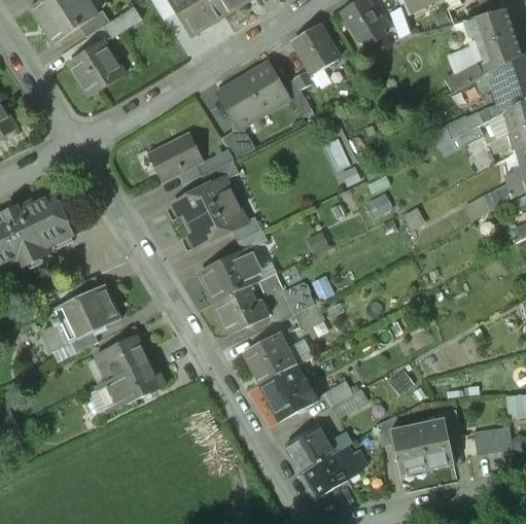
[(40,0),(31,6),(55,43),(79,27),(96,16),(95,15),(84,0),(40,0)]
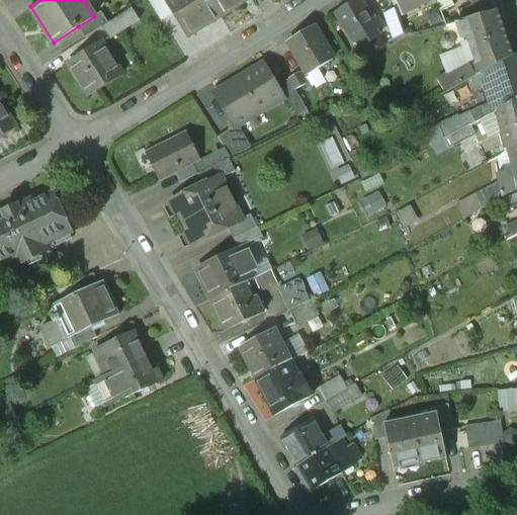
[(171,11),(164,0),(148,0),(160,18),(171,11)]
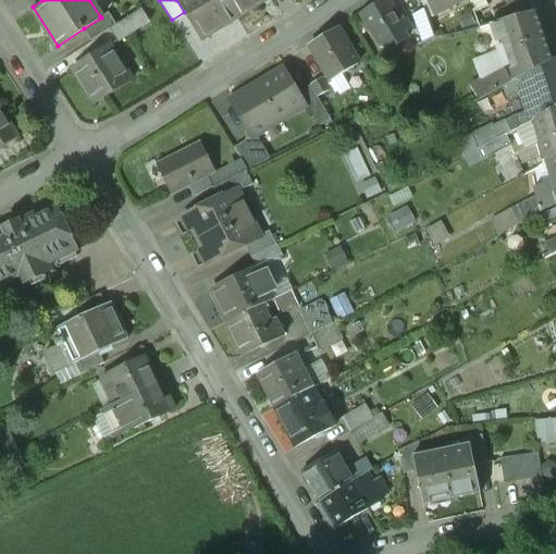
[(176,0),(184,12),(199,37),(235,14),(225,0),(176,0)]
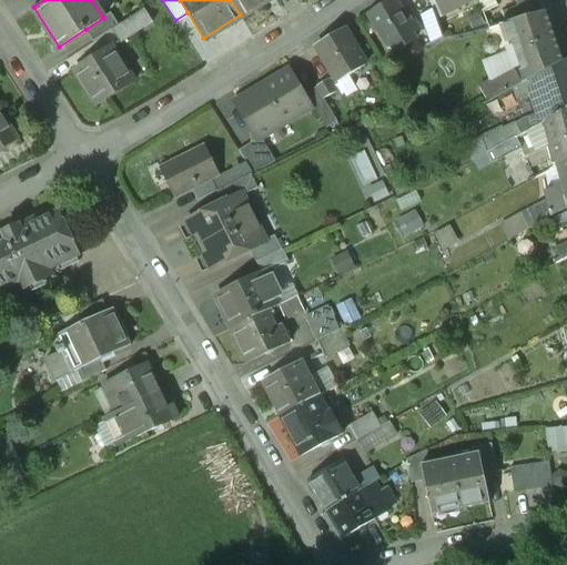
[(230,0),(240,14),(263,0),(230,0)]
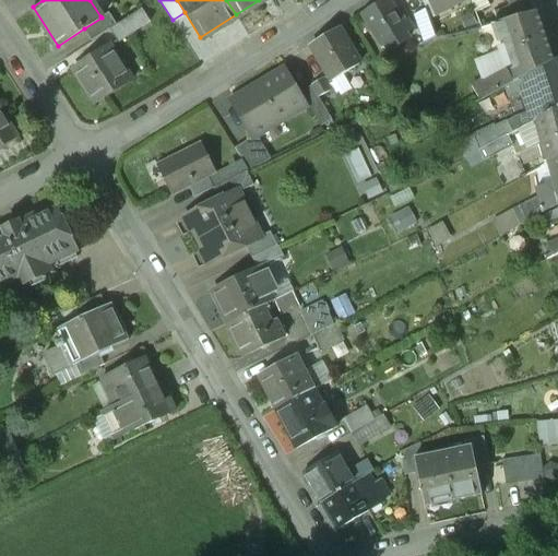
[(378,0),(363,10),(382,43),(387,39),(389,44),(406,33),(405,31),(415,25),(408,15),(404,19),(392,0),(378,0)]
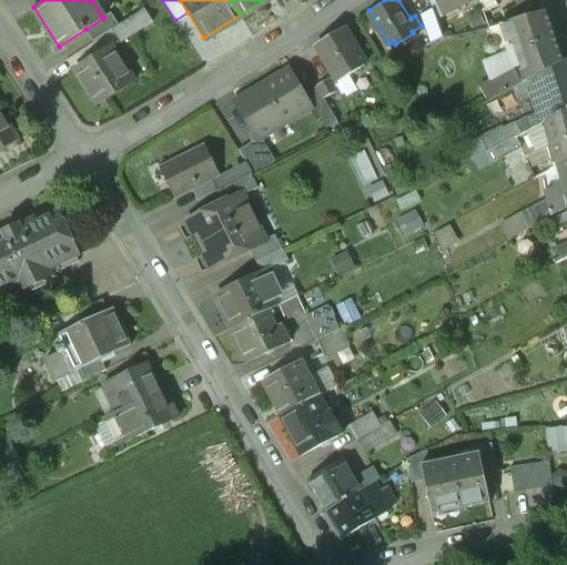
[(442,14),(434,0),(429,0),(437,17),(442,14)]
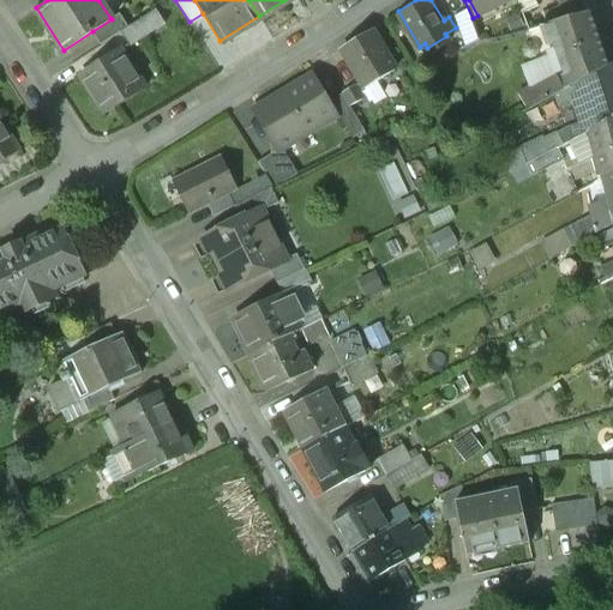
[(469,0),(478,16),(506,0),(469,0)]
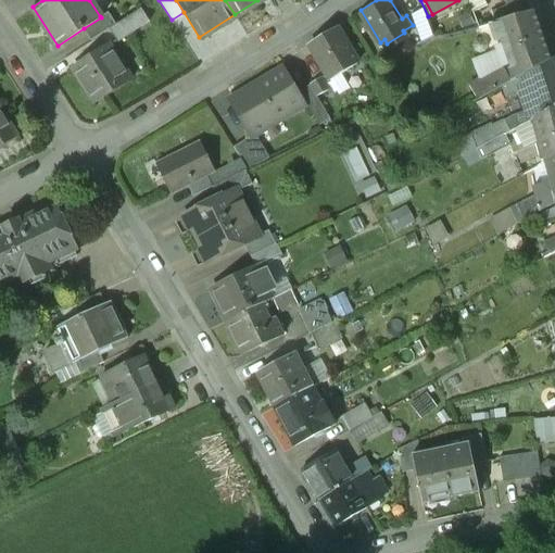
[(503,0),(505,4),(491,9),(488,1),(471,10),(479,25),(495,21),(532,9),(528,0),(503,0)]
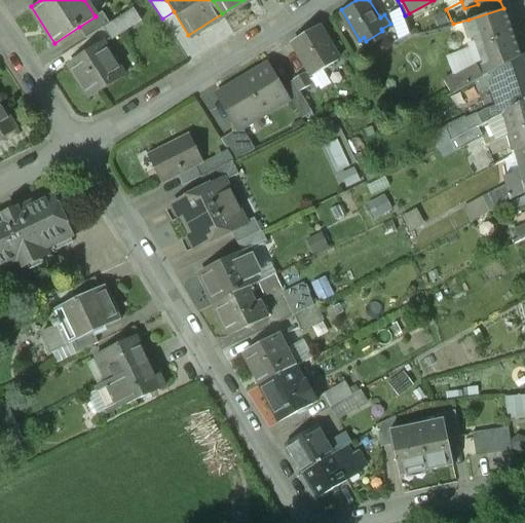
[(110,21),(103,25),(110,36),(141,17),(134,6),(110,21)]
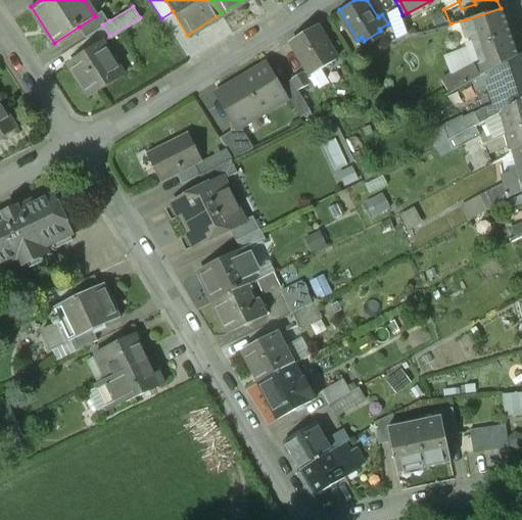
[(501,8),(466,19),(479,59),(483,73),(489,69),(516,54),(501,8)]
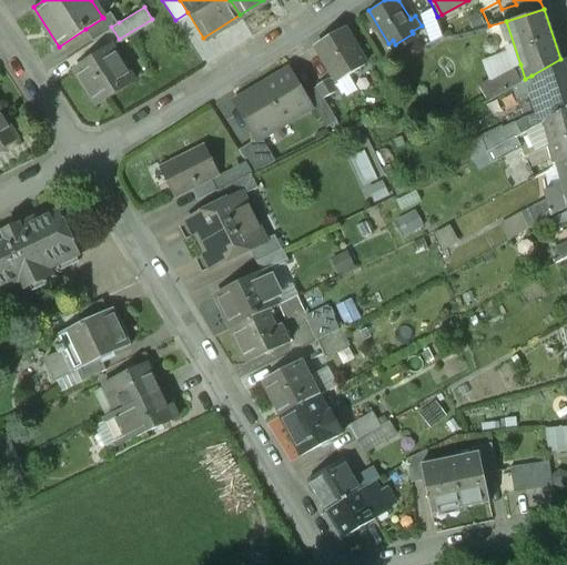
[(102,17),(103,18),(85,29),(92,40),(111,27),(119,22),(111,11),(102,17)]
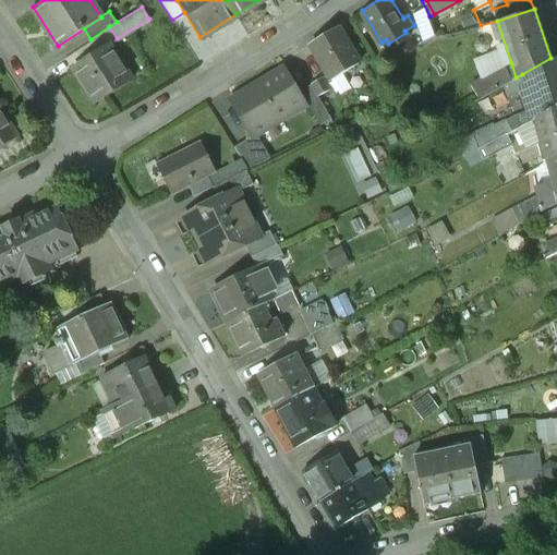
[(337,26),(310,43),(330,77),(359,61),(337,26)]
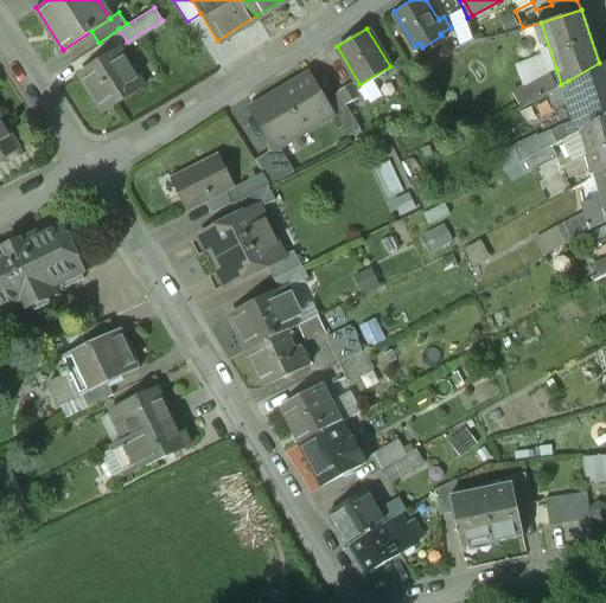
[(119,46),(77,72),(102,110),(144,84),(119,46)]
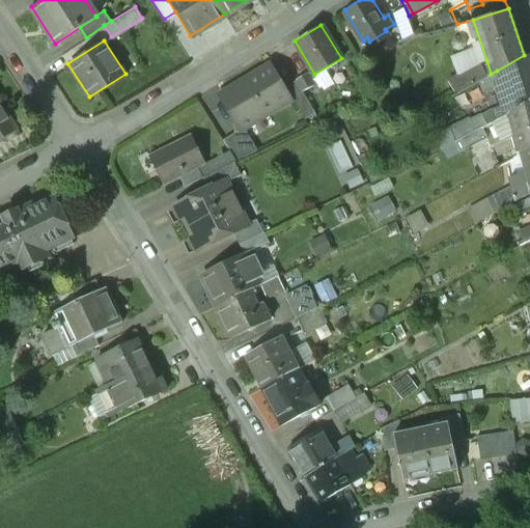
[(524,55),(497,71),(500,80),(495,82),(497,85),(504,106),(495,109),(494,108),(490,109),(494,119),(507,111),(528,100),(529,99),(529,63),(527,54),(524,55)]
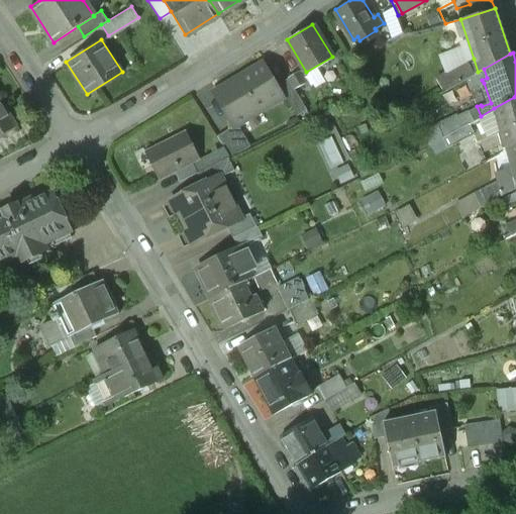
[(466,79),(478,72),(474,59),(444,74),(451,87),(466,79)]
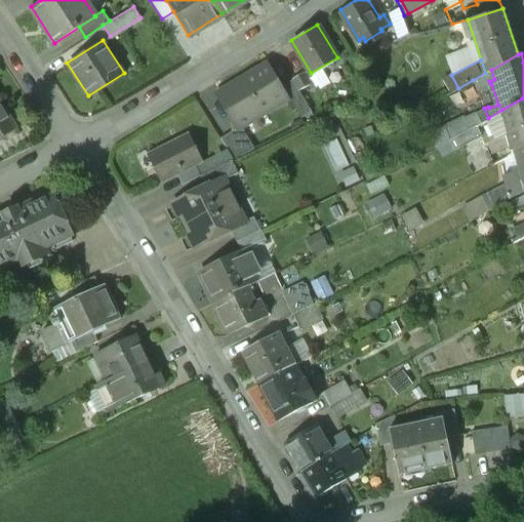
[(268,63),(219,91),(240,125),(241,125),(288,95),(282,84),(268,63)]
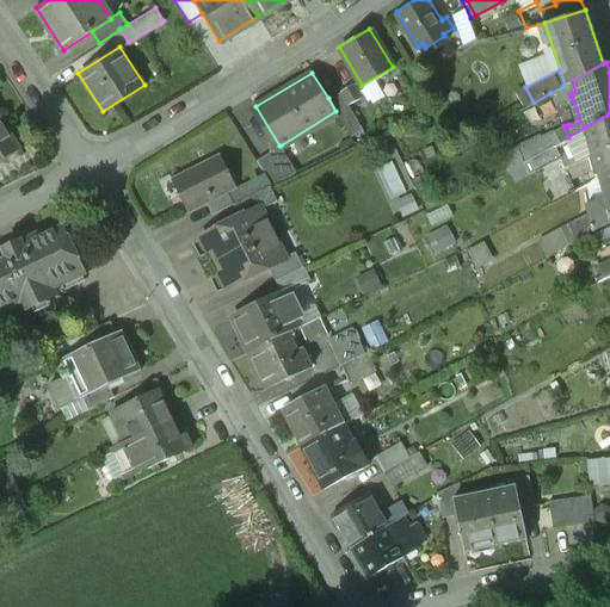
[(575,92),(572,81),(565,85),(550,93),(558,105),(572,98),(570,94),(575,92)]
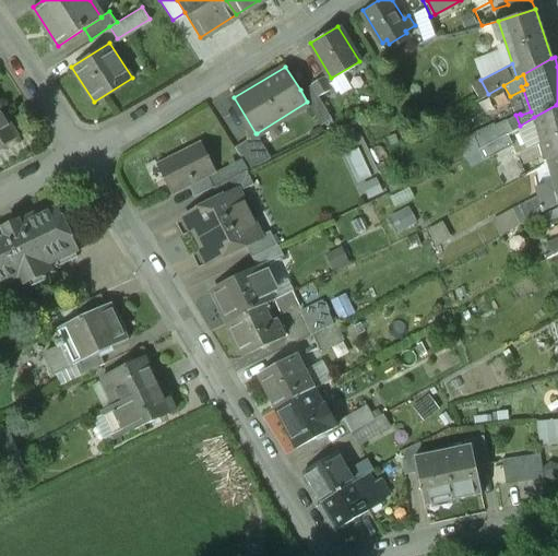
[(311,83),(319,95),(331,89),(323,77),(311,83)]
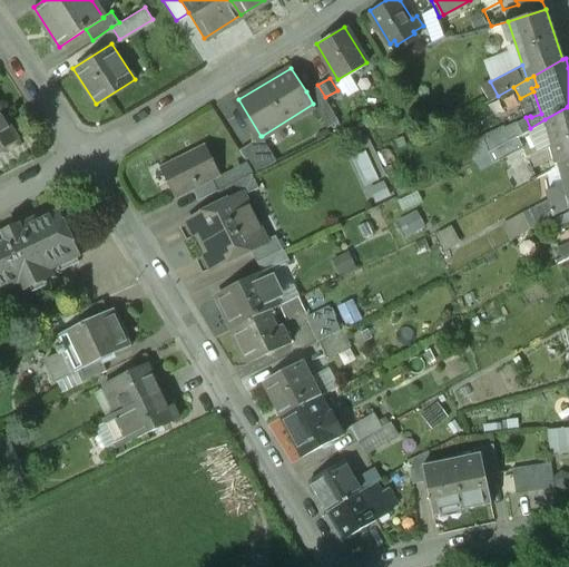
[(306,91),(313,104),(325,97),(317,85),(306,91)]
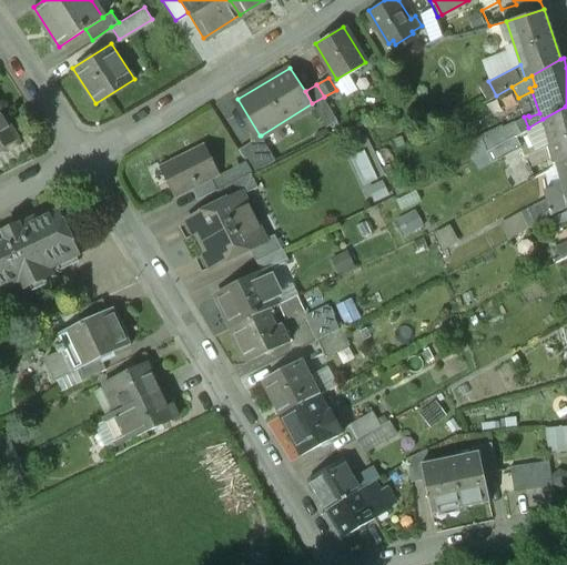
[(324,97),(312,103),(325,125),(337,119),(324,97)]
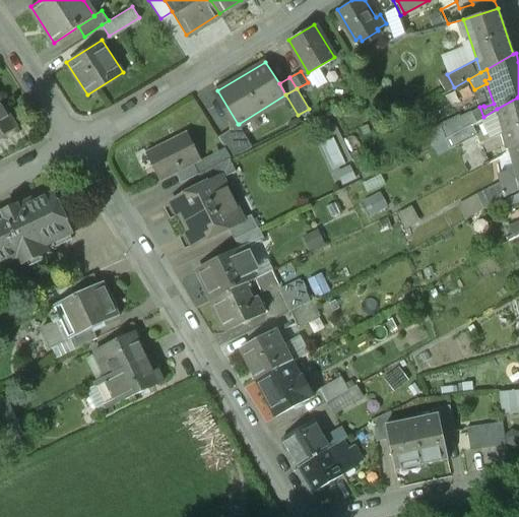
[(518,97),(517,98),(497,109),(499,118),(505,143),(509,142),(518,139),(518,97)]
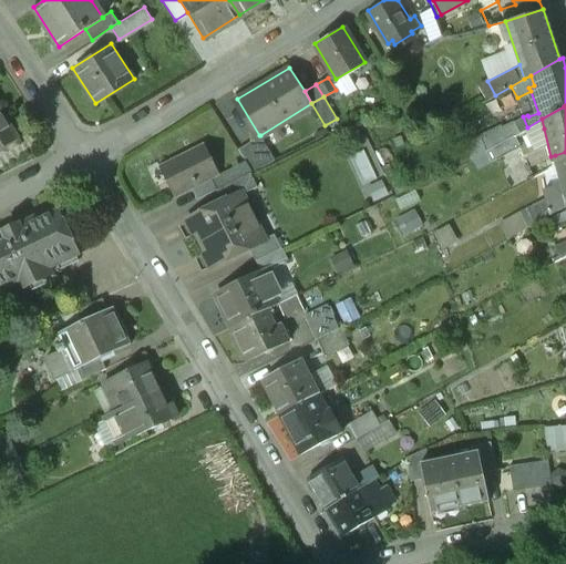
[(0,144),(17,134),(0,109),(0,144)]
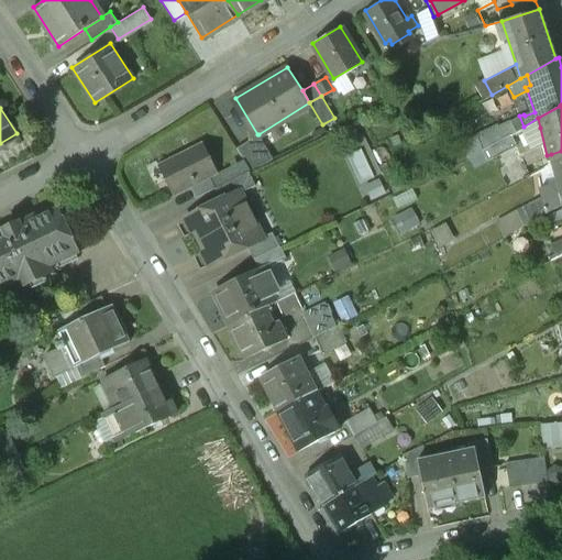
[(511,133),(524,127),(519,116),(498,125),(497,123),(475,133),(483,149),(511,133)]
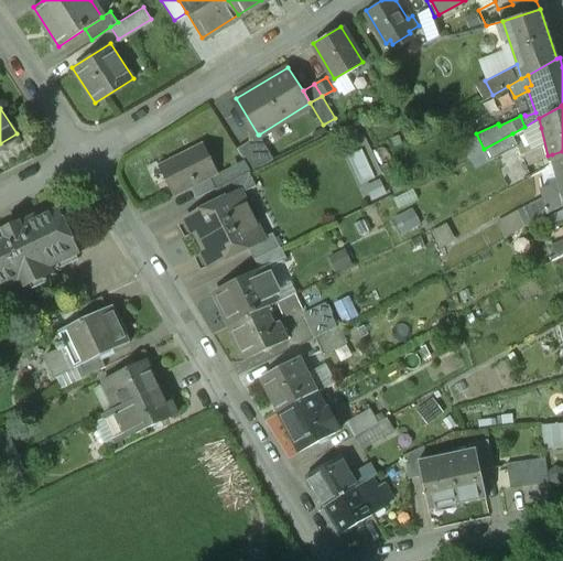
[(541,128),(539,118),(524,127),(512,133),(517,141),(541,128)]
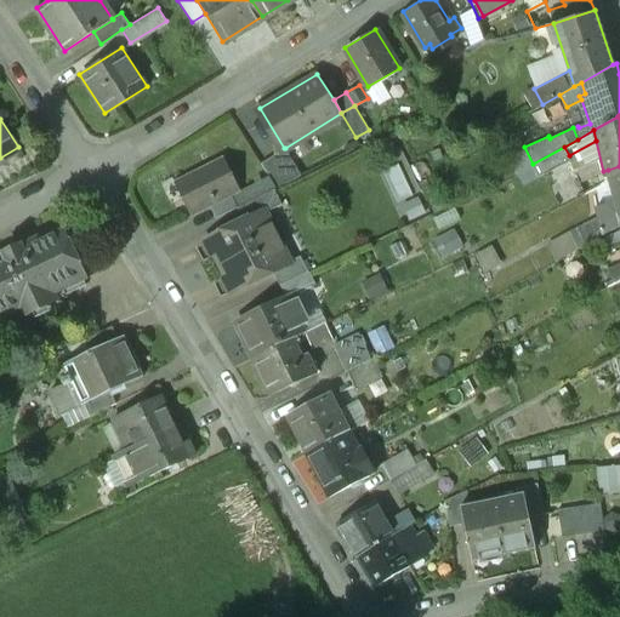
[(285,148),(284,148),(261,163),(268,175),(277,187),(302,175),(285,148)]
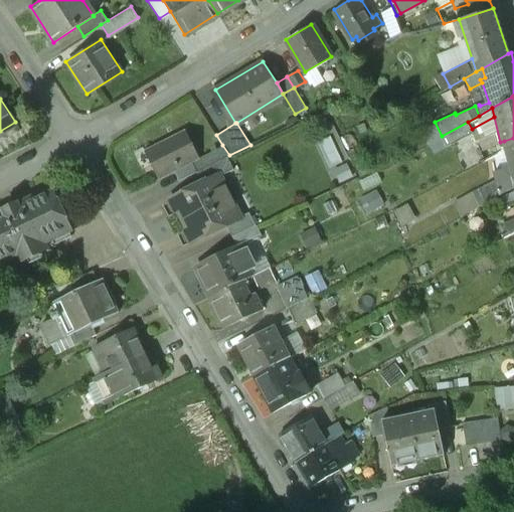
[(184,130),(144,150),(158,177),(191,161),(198,157),(184,130)]
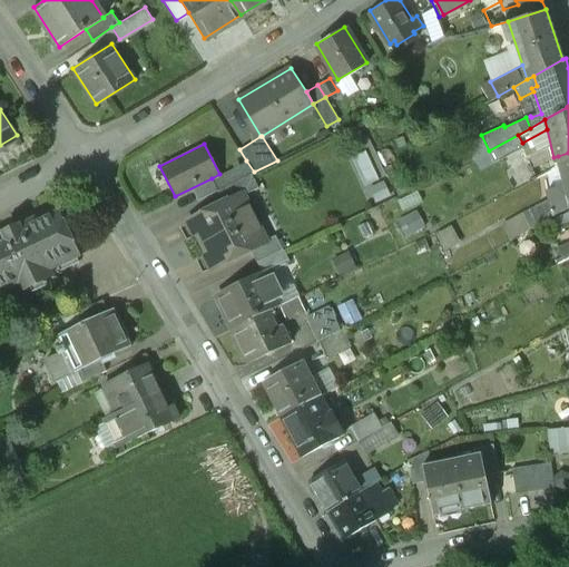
[(568,153),(558,156),(568,193),(547,198),(552,215),(560,211),(568,205),(568,153)]
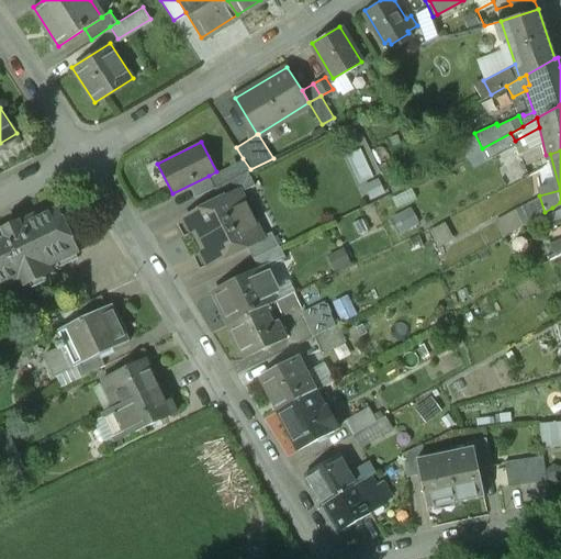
[(250,169),(243,158),(216,171),(209,176),(214,188),(248,170),(250,169)]
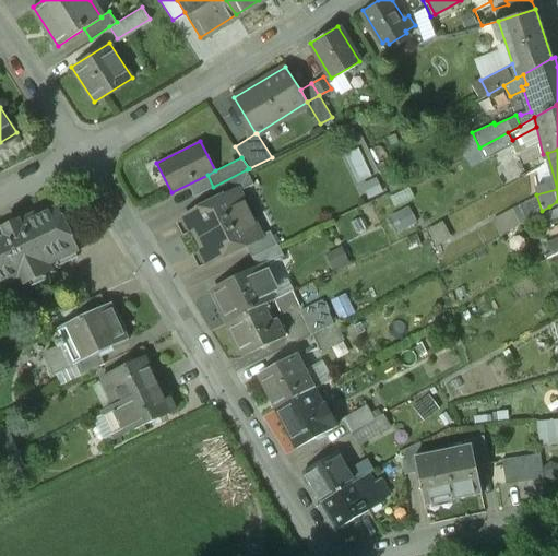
[(253,184),(247,169),(213,187),(220,198),(237,189),(238,191),(253,184)]
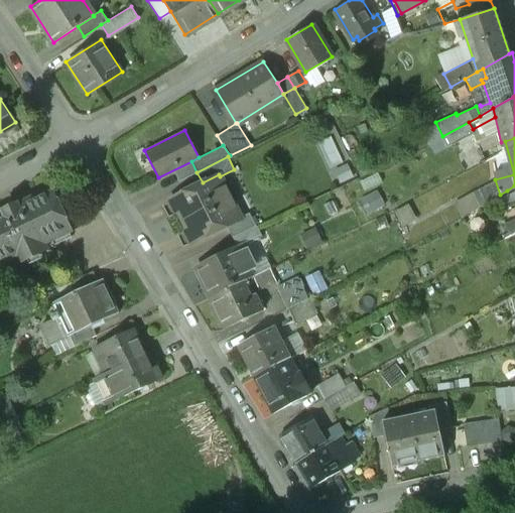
[(203,182),(171,199),(170,203),(175,212),(178,211),(182,220),(230,197),(220,176),(219,174),(203,182)]
